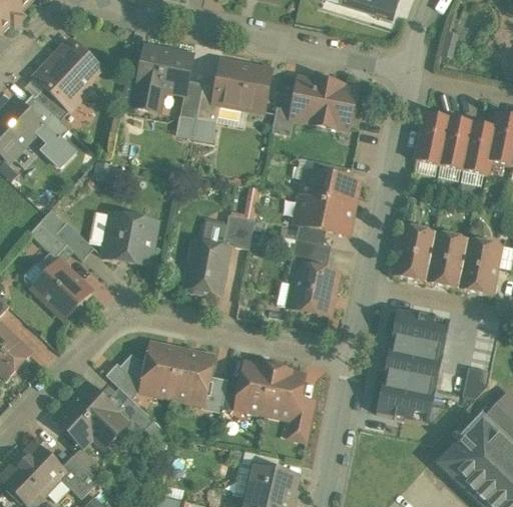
[(0,0),(0,27),(5,27),(11,21),(10,18),(27,0),(0,0)]
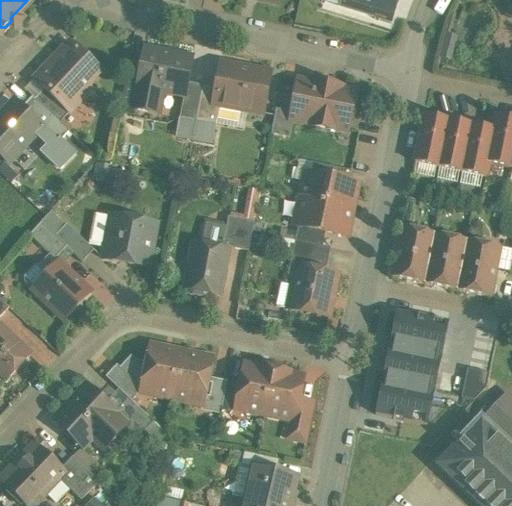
[(327,0),(327,2),(389,20),(394,0),(327,0)]
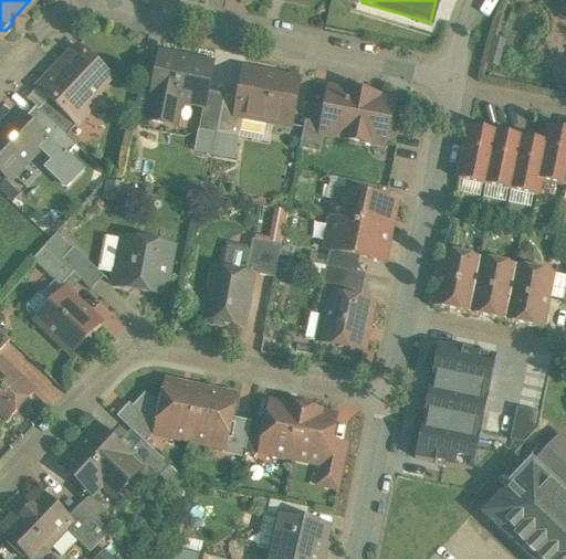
[(485,32),(482,56),(496,59),(500,34),(485,32)]
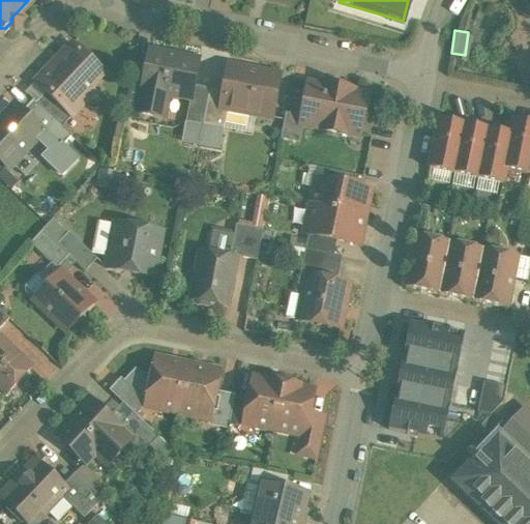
[(72,38),(35,78),(47,87),(67,108),(68,107),(85,89),(89,93),(98,84),(93,80),(105,68),(72,38)]
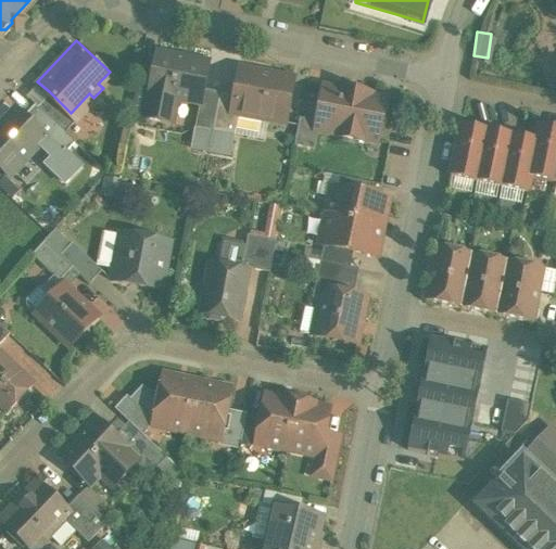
[(209,58),(156,49),(144,113),(167,117),(172,93),(200,99),(201,99),(203,85),(209,58)]
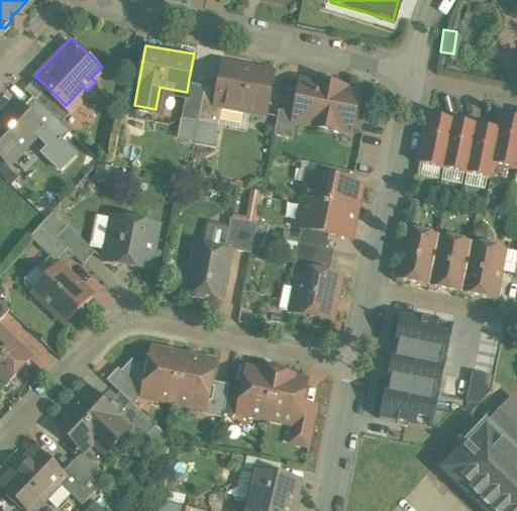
[(273,69),(223,60),(219,85),(215,102),(221,103),(265,111),(273,69)]
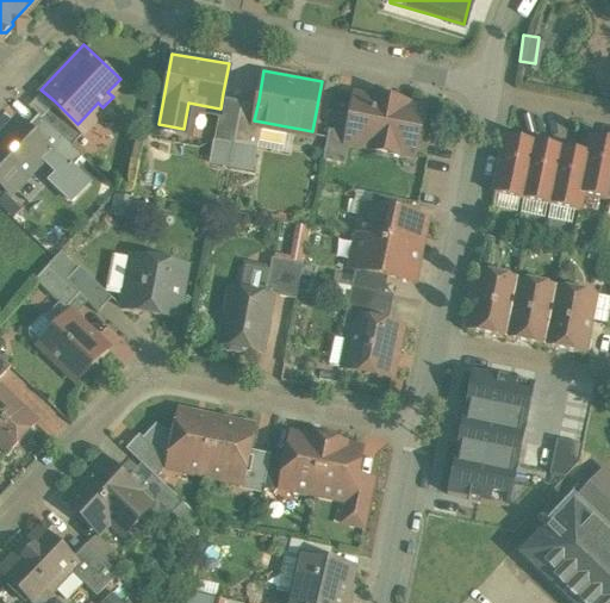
[(391,94),(373,91),(372,94),(355,91),(348,128),(347,137),(348,138),(372,142),(372,144),(398,149),(398,148),(414,150),(416,135),(418,136),(424,104),(408,101),(408,99),(391,95),(391,94)]
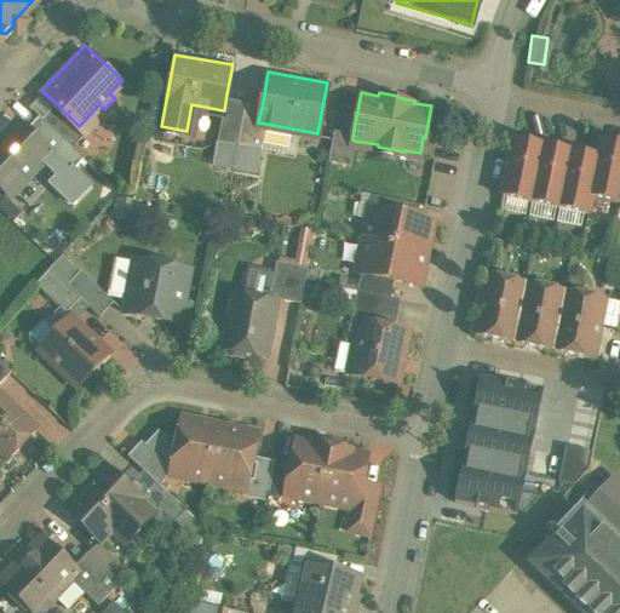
[(246,98),(227,95),(224,110),(223,110),(218,137),(237,141),(246,98)]
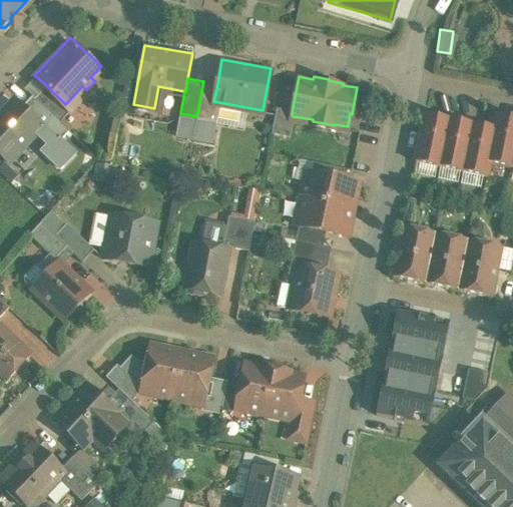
[(217,84),(203,81),(196,116),(216,120),(219,102),(213,101),(217,84)]
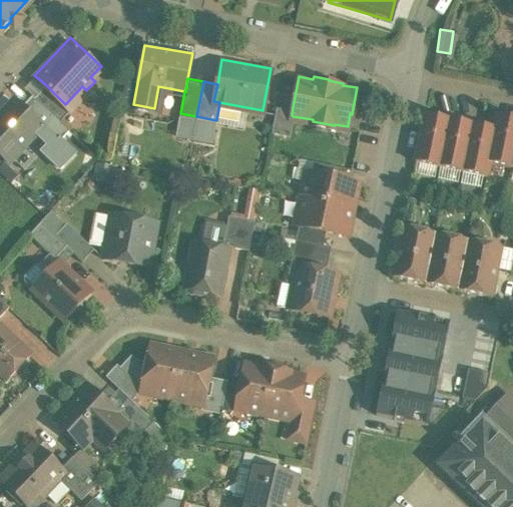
[(65,104),(45,84),(35,95),(60,118),(70,107),(66,103),(65,104)]
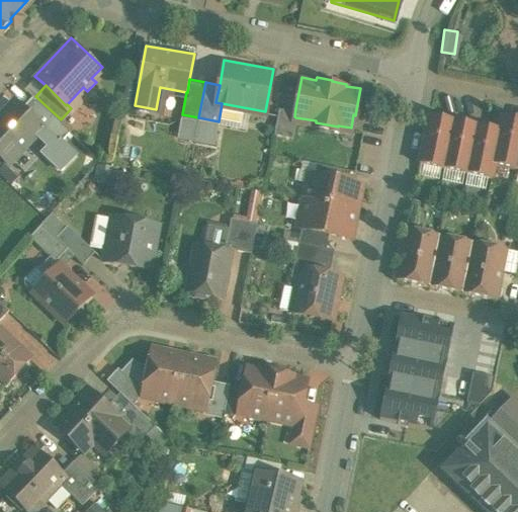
[(35,96),(32,93),(21,105),(42,124),(41,125),(54,138),(66,124),(61,119),(35,96)]
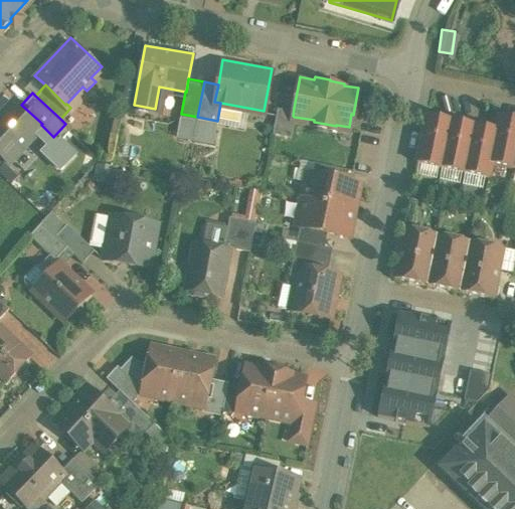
[(21,105),(14,98),(0,112),(0,150),(9,159),(29,138),(26,136),(38,123),(41,125),(42,124),(21,105)]
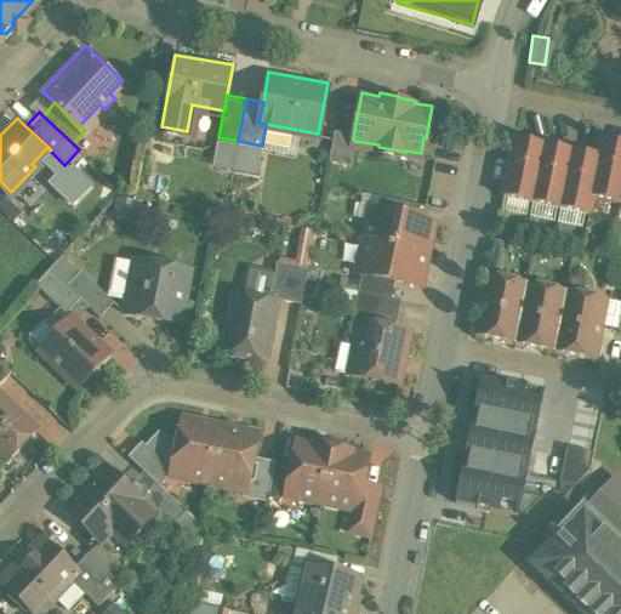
[(354,130),(335,126),(329,158),(351,161),(354,141),(353,140),(354,130)]
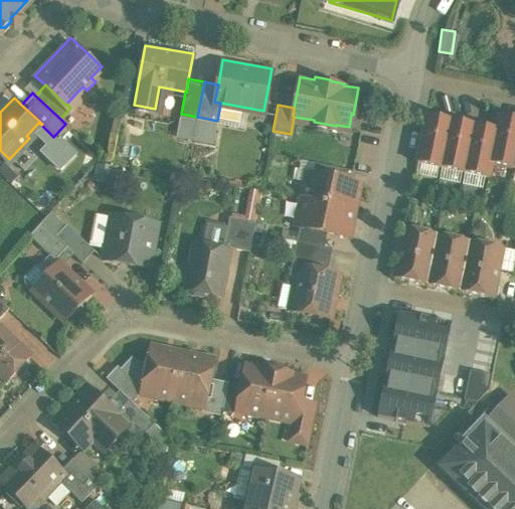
[(452,116),(427,111),(417,159),(442,164),(452,116)]
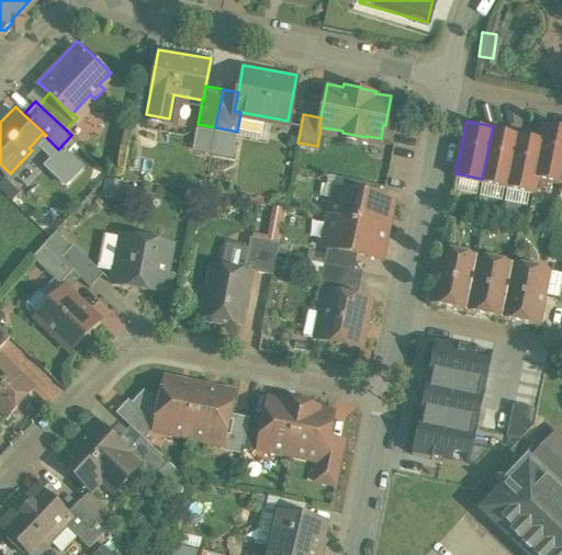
[(561,172),(561,125),(546,122),(542,136),(542,137),(536,174),(561,180),(561,172)]
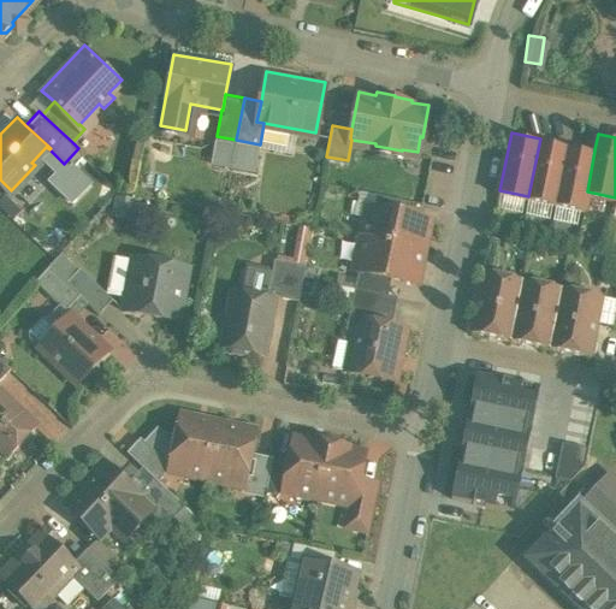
[(568,145),(540,139),(528,196),(556,202),(568,145)]
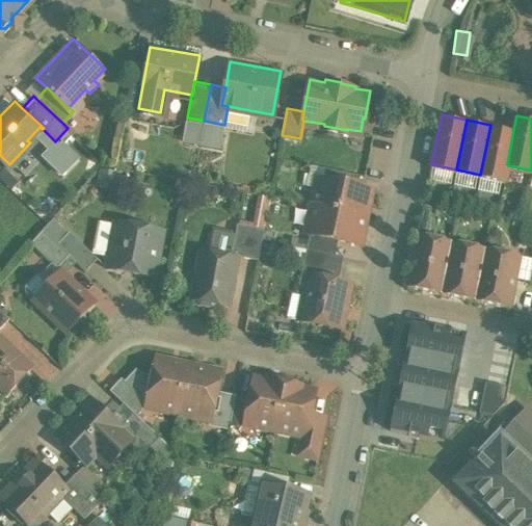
[(513,129),(490,125),(480,175),(504,180),(507,165),(513,130),(513,129)]
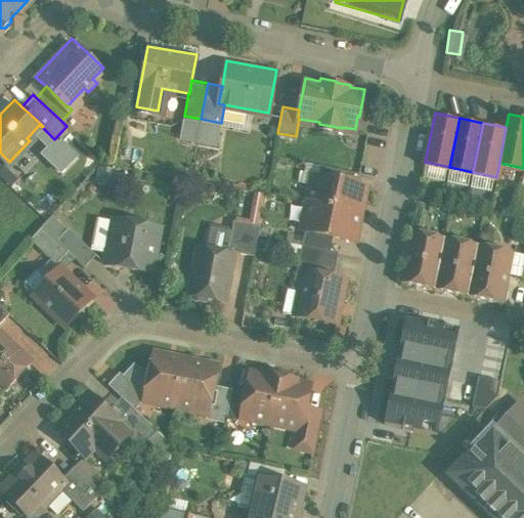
[(348,168),(320,163),(317,174),(346,180),(348,168)]
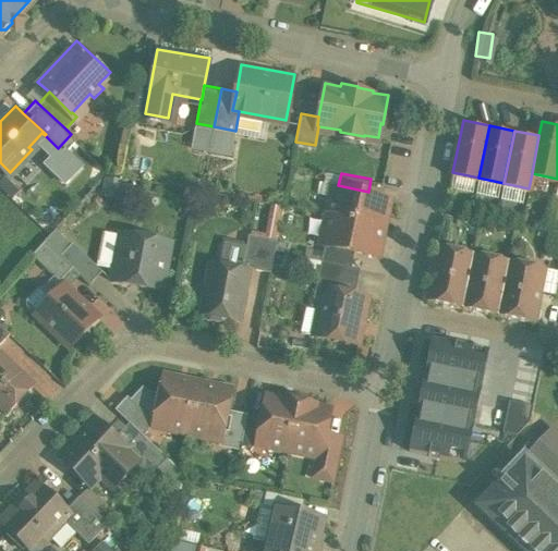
[(368,192),(338,185),(337,195),(331,194),(328,210),(327,210),(384,222),(389,196),(368,192)]
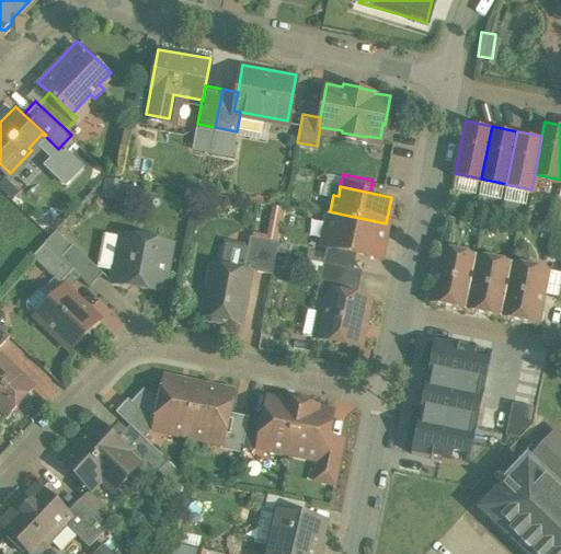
[(386,223),(329,211),(324,231),(329,232),(327,243),(356,250),(379,254),(386,223)]
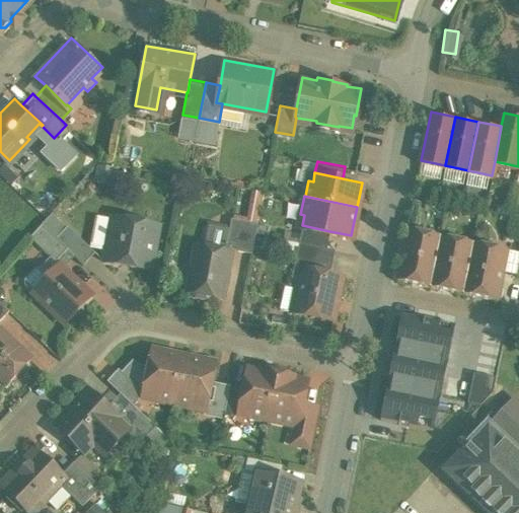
[(158,223),(114,214),(105,259),(150,267),(158,223)]
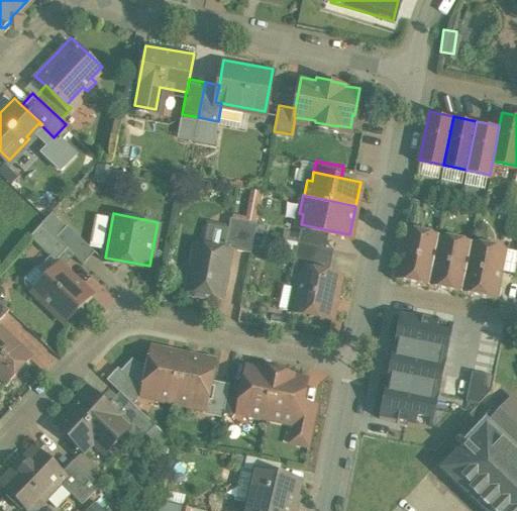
[(516,214),(508,213),(506,229),(516,230),(516,214)]
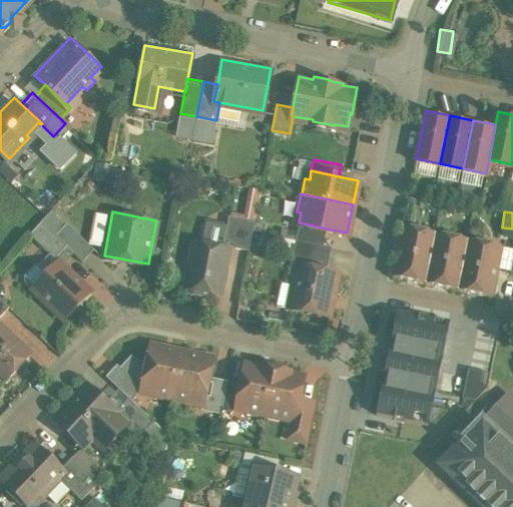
[(254,217),(228,212),(222,242),(249,247),(254,217)]
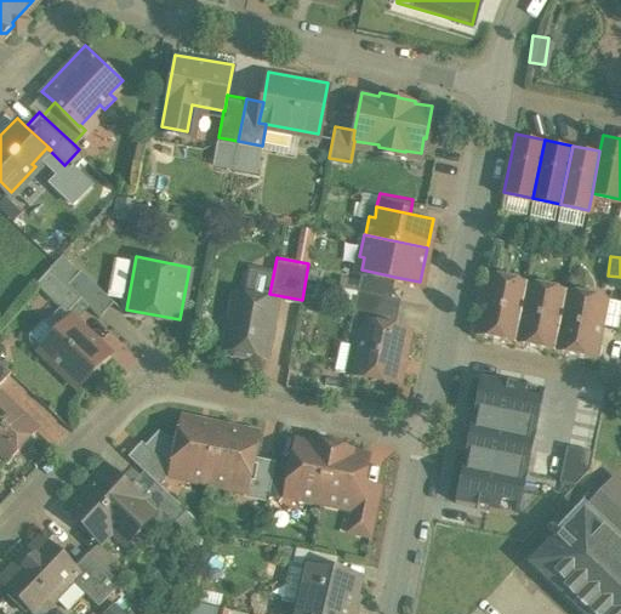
[(68,280),(50,265),(36,279),(67,308),(81,294),(68,280)]
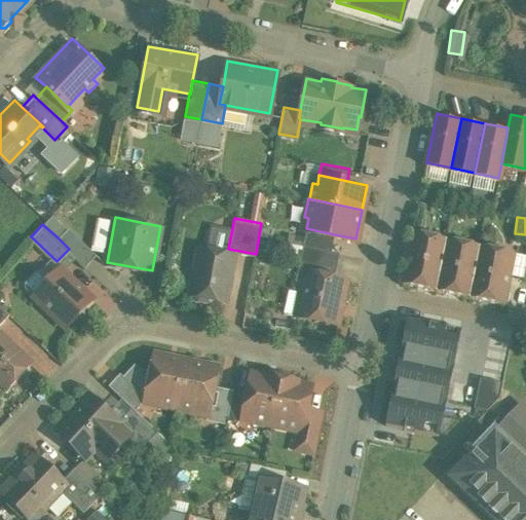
[(97,252),(69,226),(58,237),(69,249),(85,264),(97,252)]
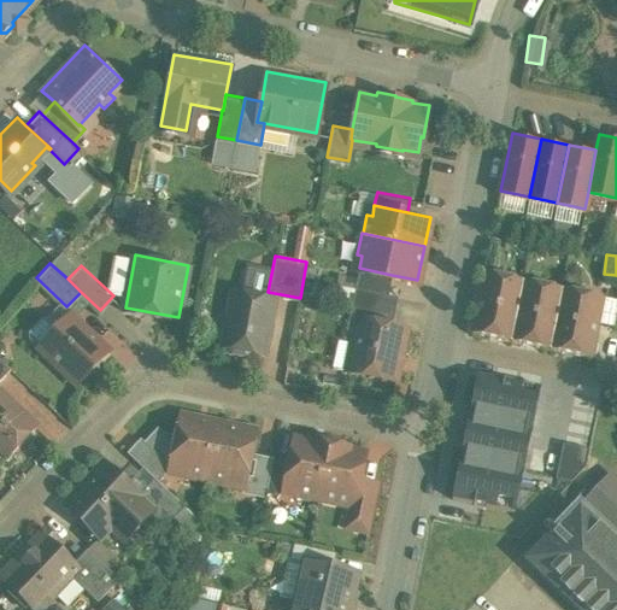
[(392,275),(359,268),(356,286),(388,292),(392,275)]
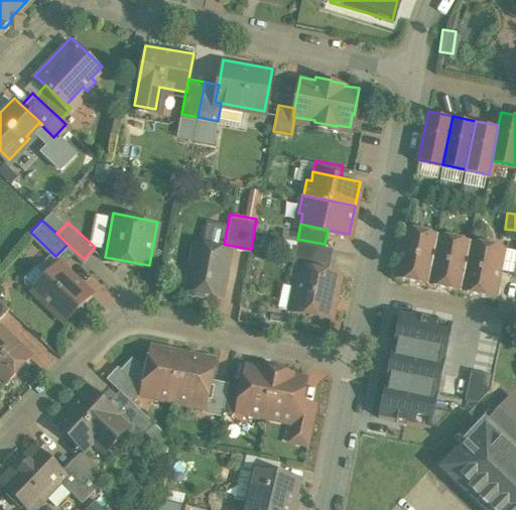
[(438,232),(405,225),(395,275),(428,282),(438,232)]
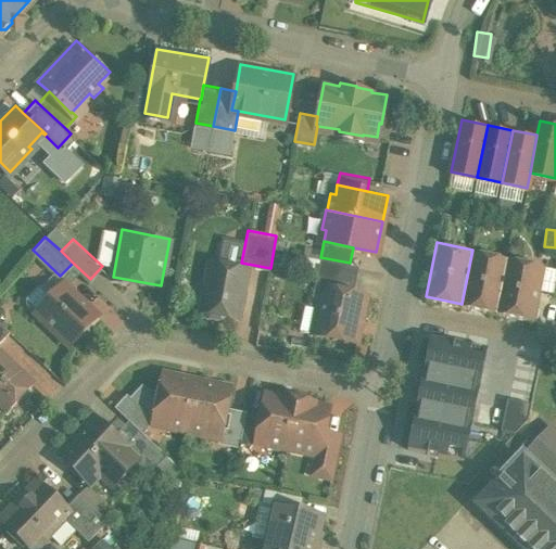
[(507,256),(472,250),(462,304),(496,310),(507,256)]
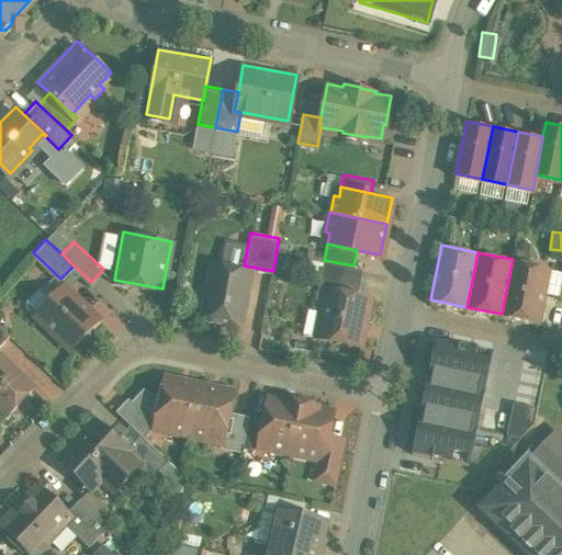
[(549,267),(513,259),(502,314),(538,321),(549,267)]
